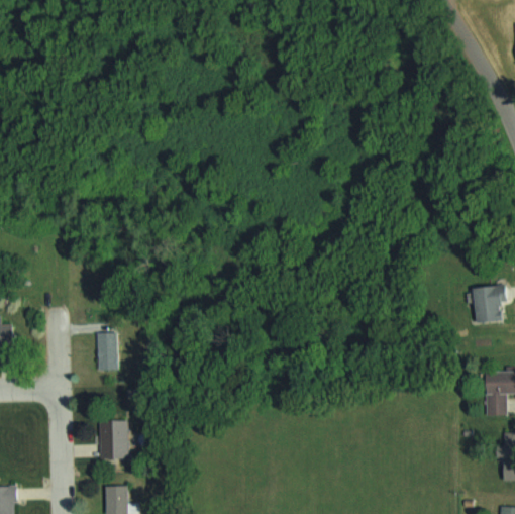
[(499,321),(497,287),(467,288),(469,323),(499,321)]
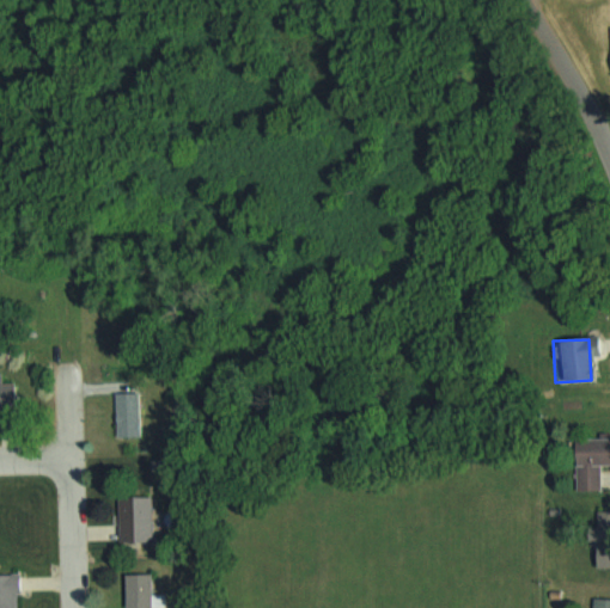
[(22,384),(8,384),(8,374),(0,373),(0,411),(22,412),(22,384)]
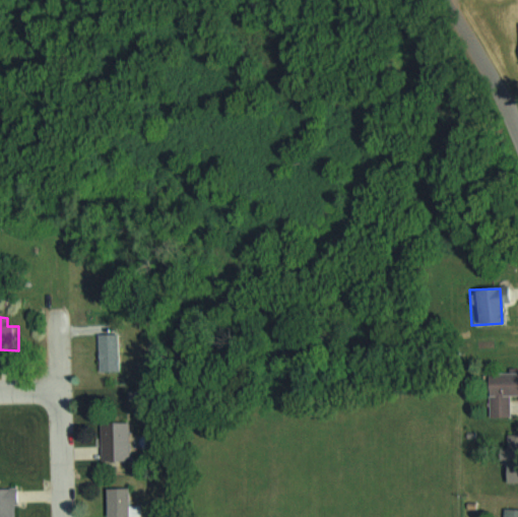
[(120,329),(99,328),(99,373),(119,373),(120,329)]
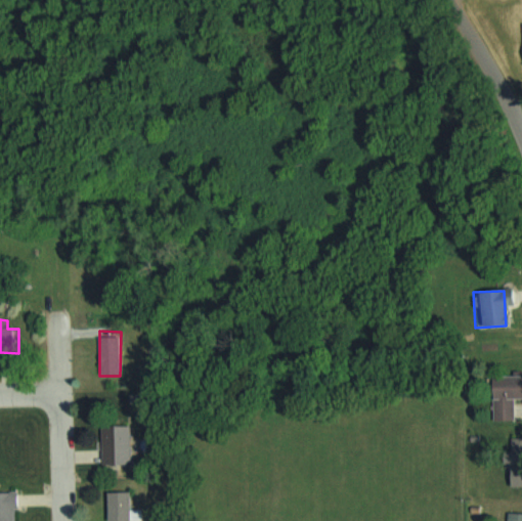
[(520,378),(484,378),(484,422),(507,422),(507,400),(520,400),(520,378)]
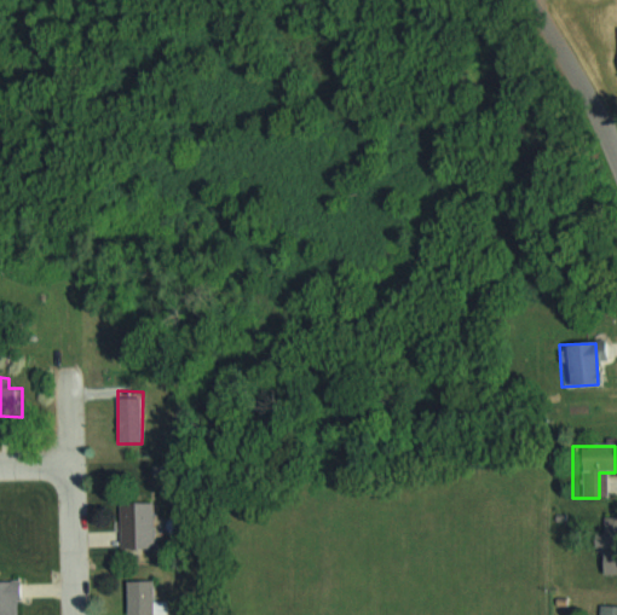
[(120,503),(120,550),(154,550),(154,503),(120,503)]
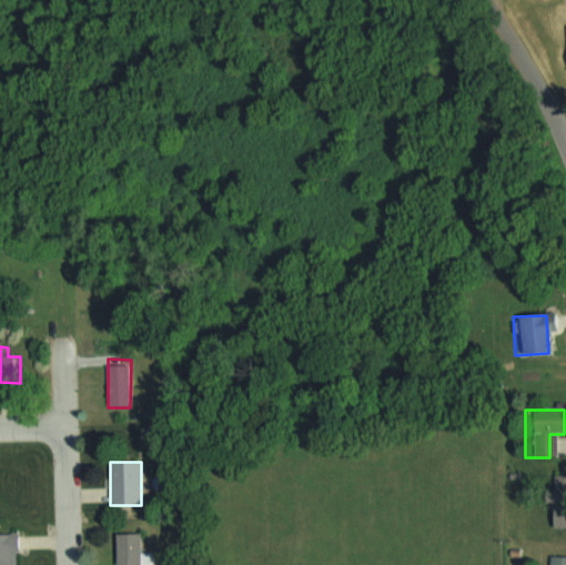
[(565,477),(545,477),(545,531),(565,531),(565,477)]
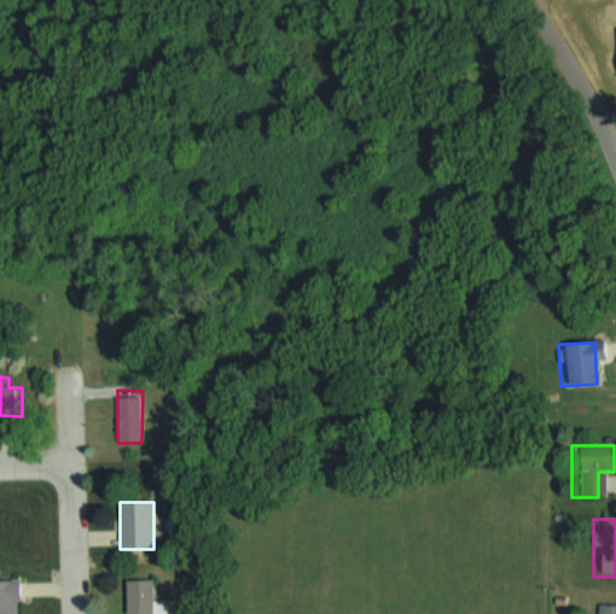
[(17,613),(18,580),(0,579),(0,613),(17,613)]
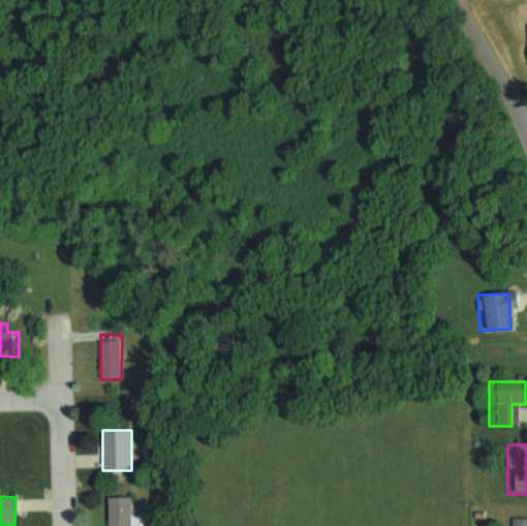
[(109,497),(107,525),(131,525),(131,497),(109,497)]
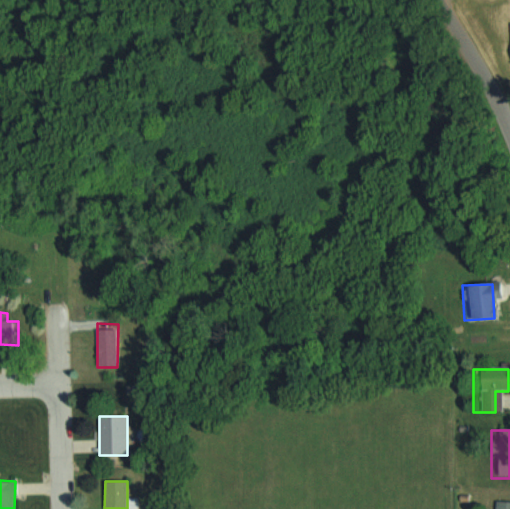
All buildings are outlined.
